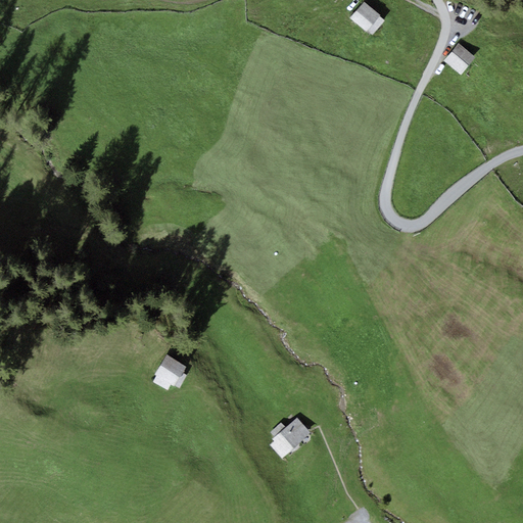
[(380,15),(364,2),(350,19),(366,32),(367,31),(373,35),(384,21),(379,16),(380,15)]
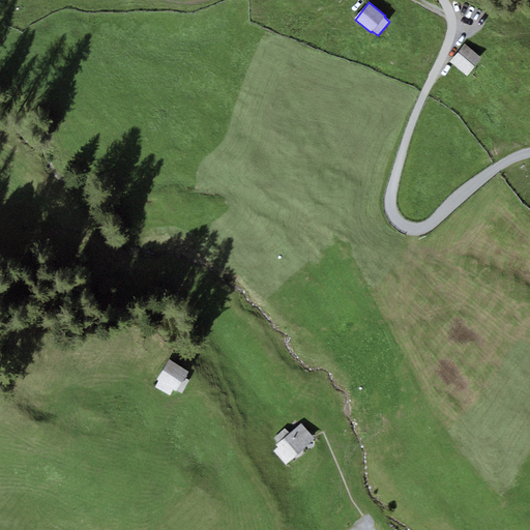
[(467,77),(482,58),(464,43),(449,62),(467,77)]
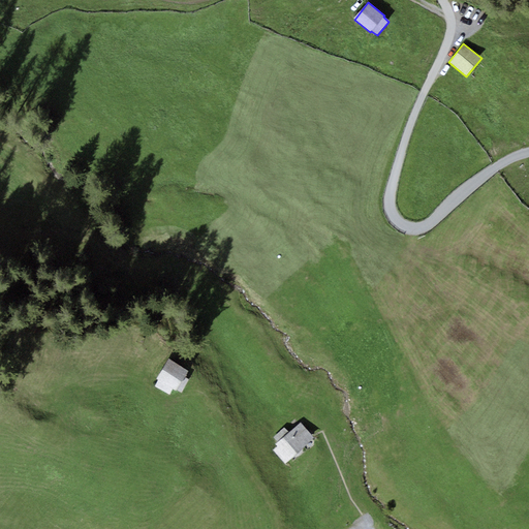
[(189,369),(169,359),(158,380),(178,390),(189,369)]
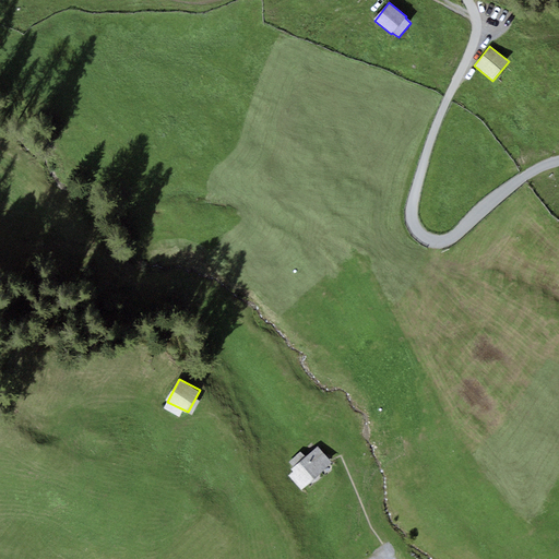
[(288,477),(301,491),(332,463),(319,449),(317,447),(305,458),(294,467),(290,470),(293,473),(288,477)]
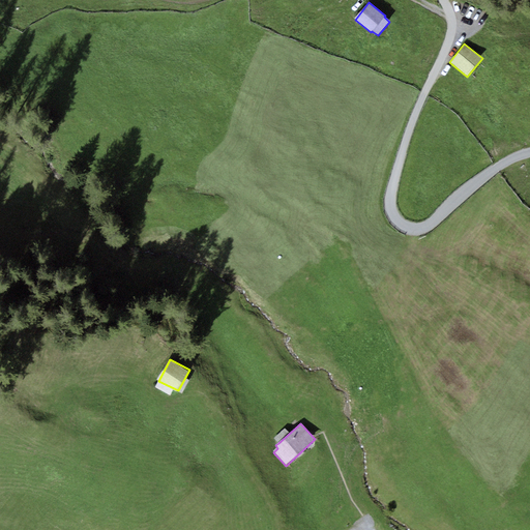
[(273,438),(278,443),(289,434),(285,429),(273,438)]
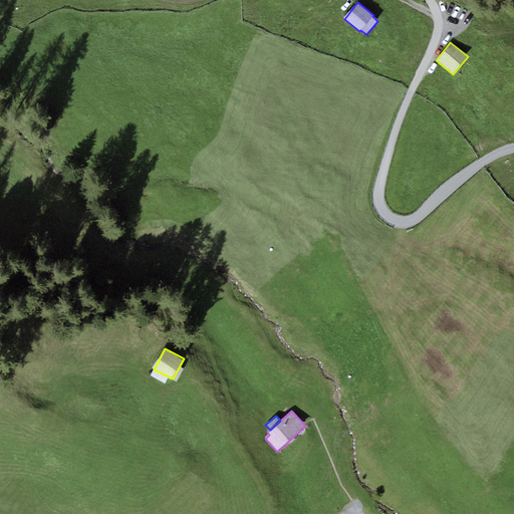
All buildings are outlined.
